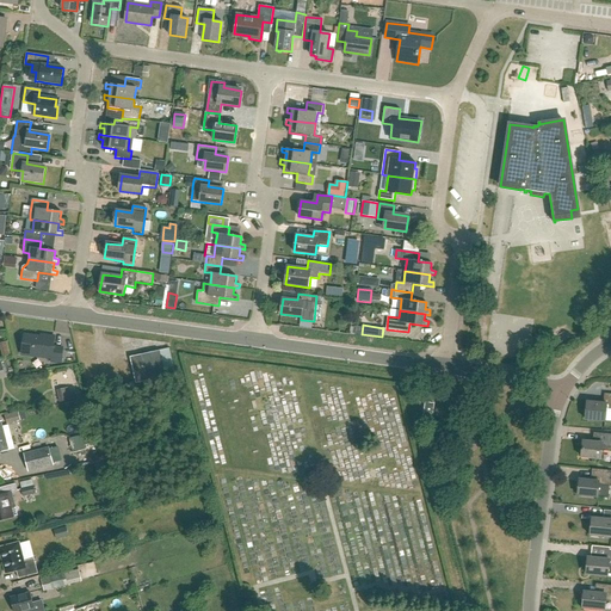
[(24,334),(22,355),(51,358),(51,362),(61,363),(63,349),(54,347),(55,337),(47,337),(47,338),(24,334)]
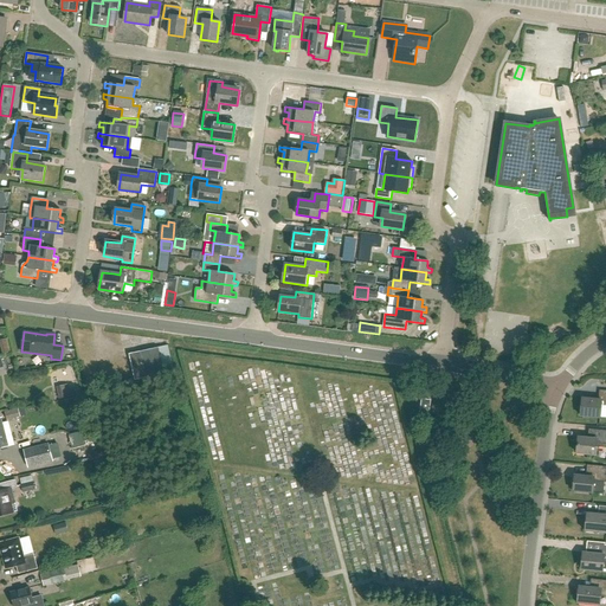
[(135,380),(147,378),(174,372),(168,345),(141,352),(129,354),(135,380)]
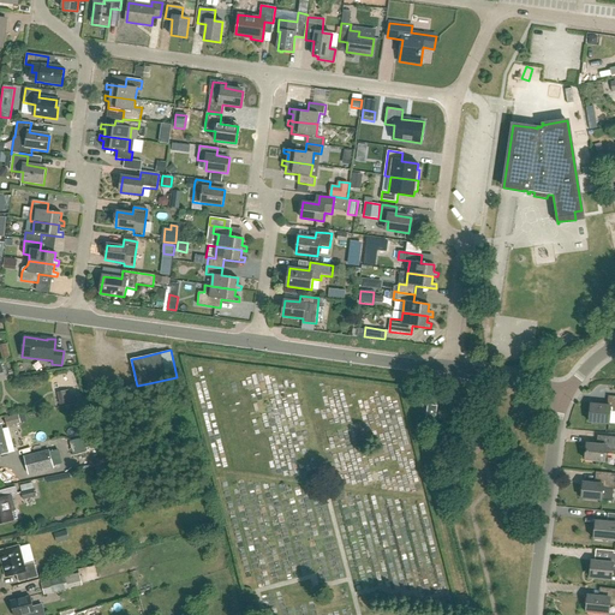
[(590,423),(610,424),(611,412),(614,412),(614,396),(610,396),(609,406),(591,405),(590,423)]
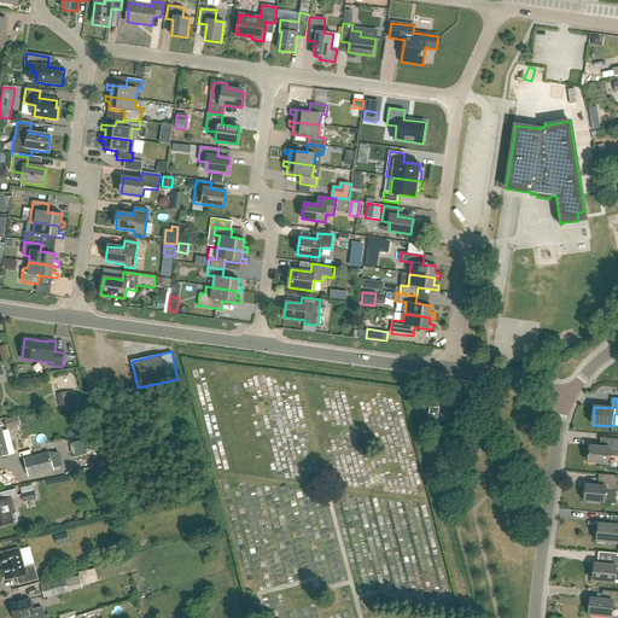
[(437,421),(439,408),(431,407),(429,420),(437,421)]
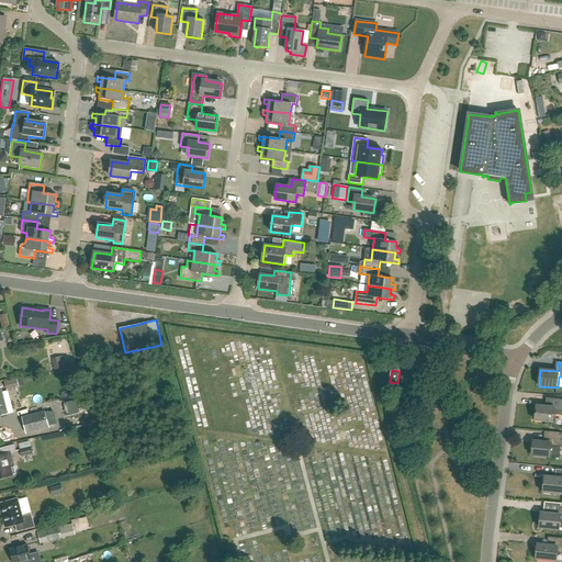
[(18,380),(4,383),(7,390),(19,386),(18,380)]
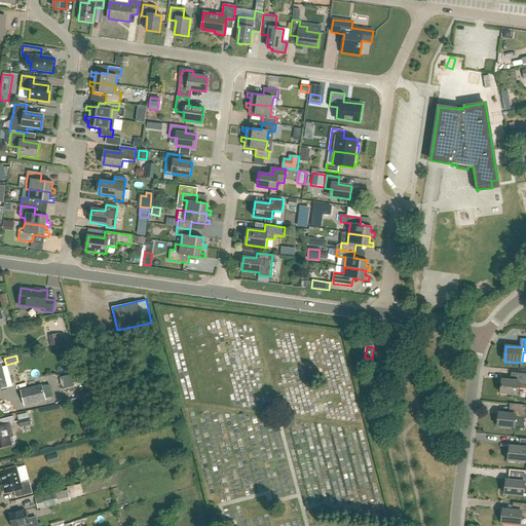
[(78,366),(70,368),(73,383),(81,381),(78,366)]
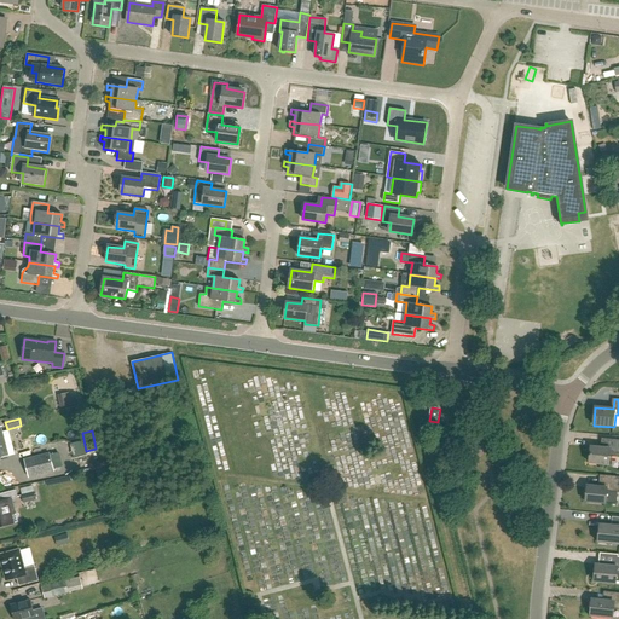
[(589,463),(609,464),(609,457),(618,457),(618,439),(607,439),(607,447),(591,446),(589,463)]
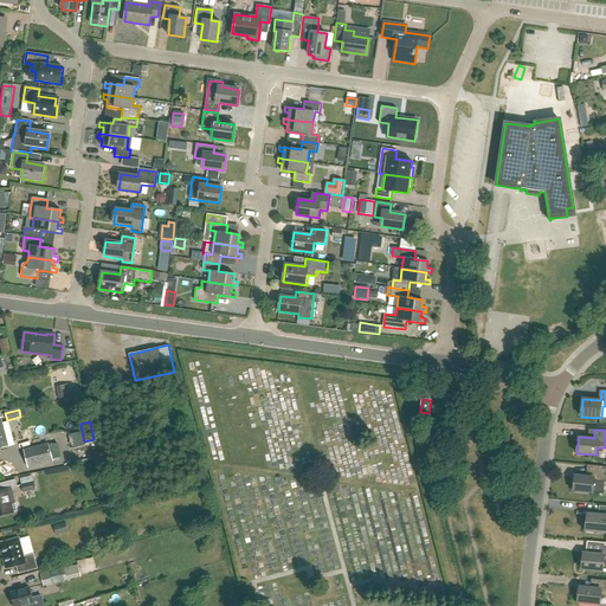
[(24,450),(28,468),(53,461),(49,444),(24,450)]
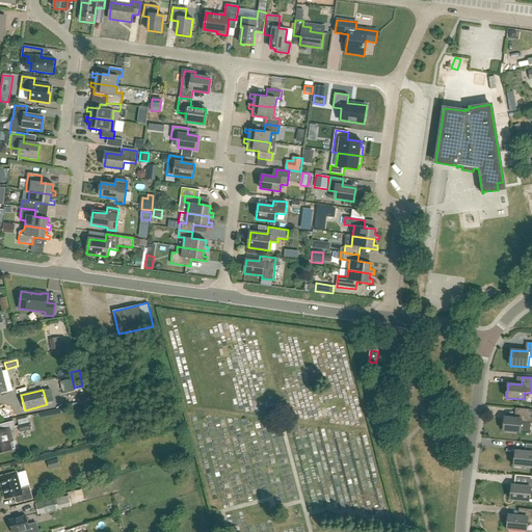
[(503,431),(521,432),(530,433),(531,411),(531,409),(519,408),(517,419),(504,418),(503,431)]
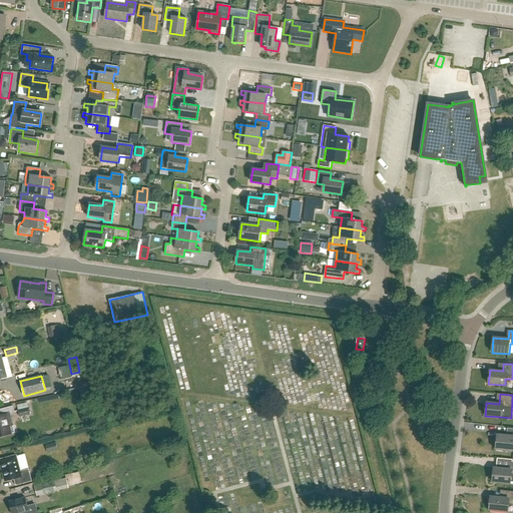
[(0,437),(11,435),(9,427),(13,425),(10,415),(15,413),(13,407),(0,410),(0,437)]
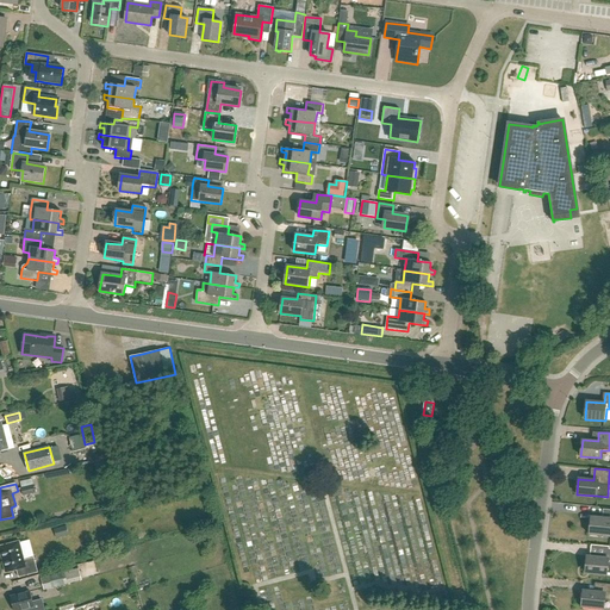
[(24,496),(37,492),(35,484),(33,485),(23,487),(24,496)]
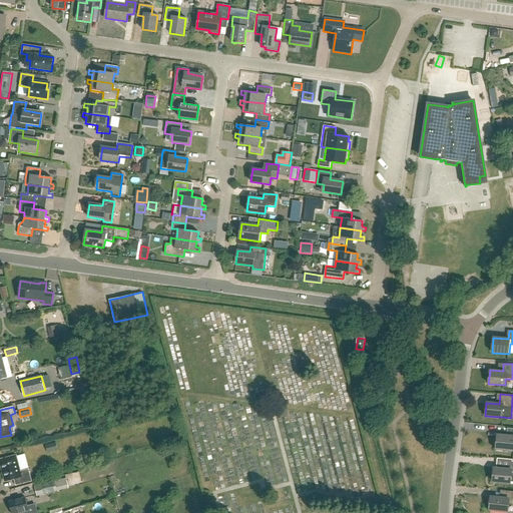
[(512,451),(512,429),(510,429),(510,435),(497,434),(495,450),(512,451)]
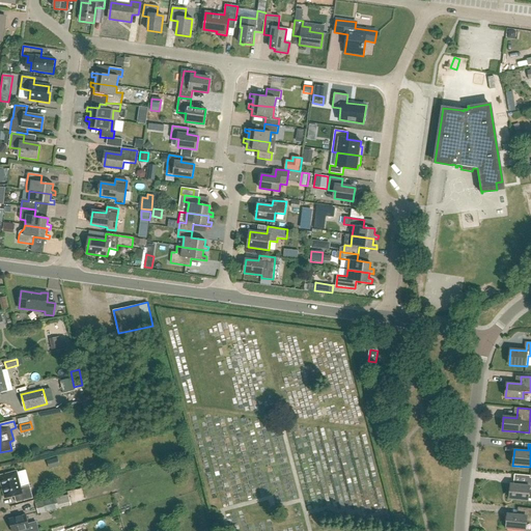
[(59,466),(57,457),(50,459),(52,468),(59,466)]
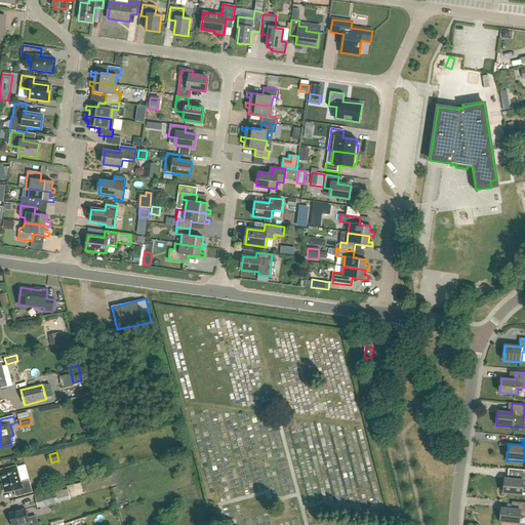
[(16,467),(0,471),(0,473),(5,493),(6,493),(14,491),(16,497),(33,493),(30,481),(21,483),(16,467)]
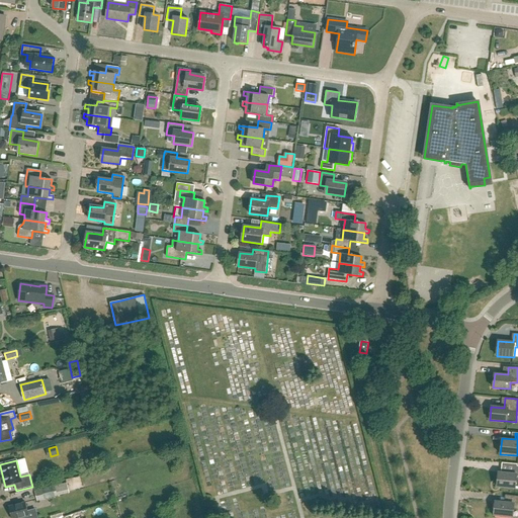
[(498,472),(497,486),(517,488),(517,465),(515,465),(514,473),(498,472)]
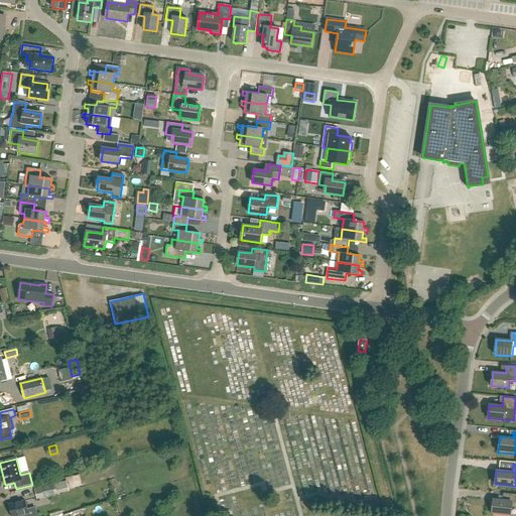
[(72,486),(80,482),(77,476),(69,479),(72,486)]
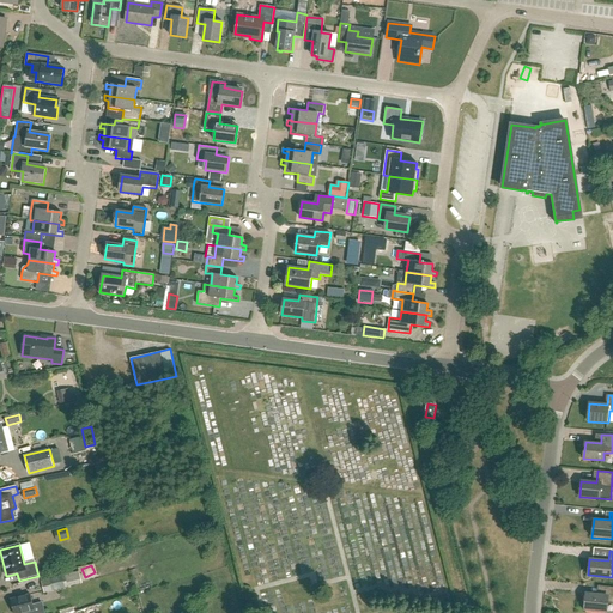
[(66,574),(41,581),(44,593),(68,587),(67,587),(82,583),(79,571),(66,574)]
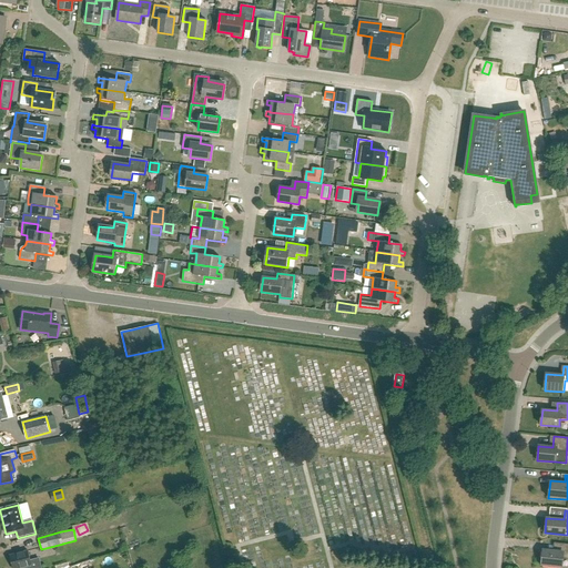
[(561,567),(563,559),(567,559),(567,544),(558,544),(558,551),(544,550),(541,565),(561,567)]
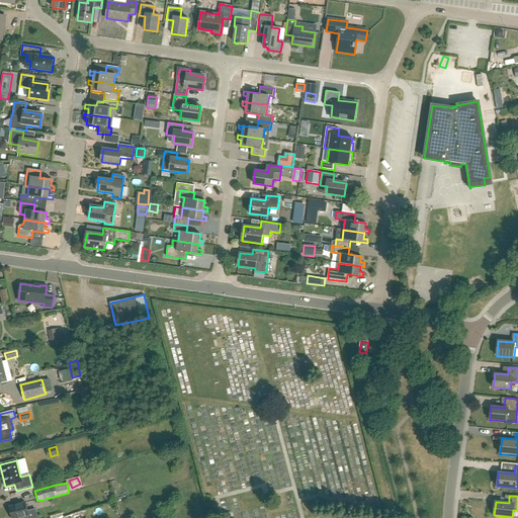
[(11,517),(37,517),(35,510),(28,512),(25,503),(9,507),(11,517)]
